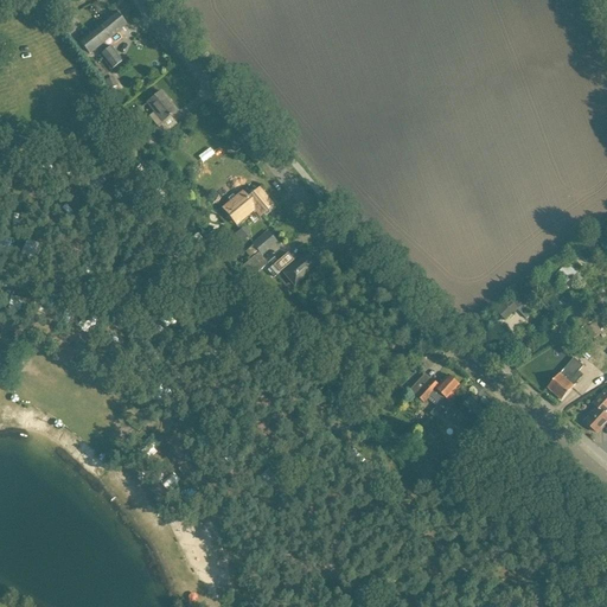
[(80,42),(85,49),(90,55),(127,25),(116,12),(87,36),(80,42)]
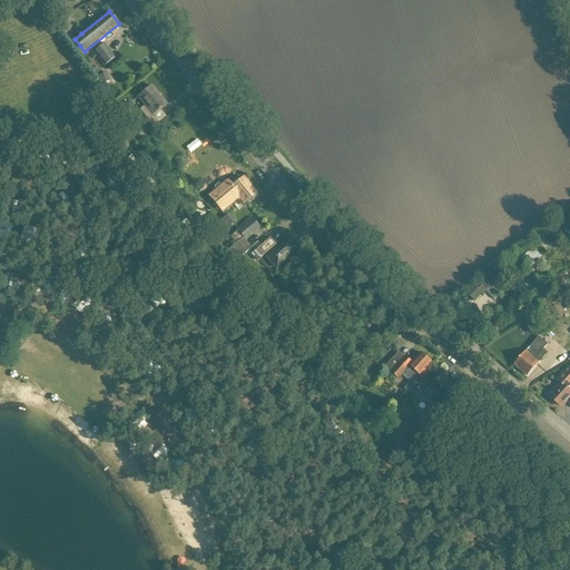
[(105,67),(116,58),(104,43),(94,52),(105,67)]
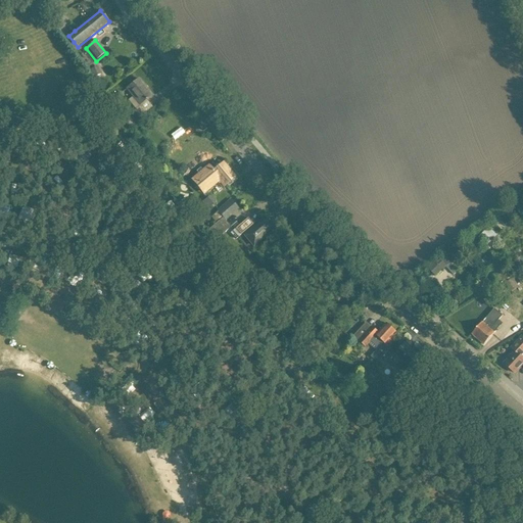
[(129,100),(136,110),(140,107),(141,106),(140,105),(152,95),(139,79),(127,89),(133,96),(129,100)]
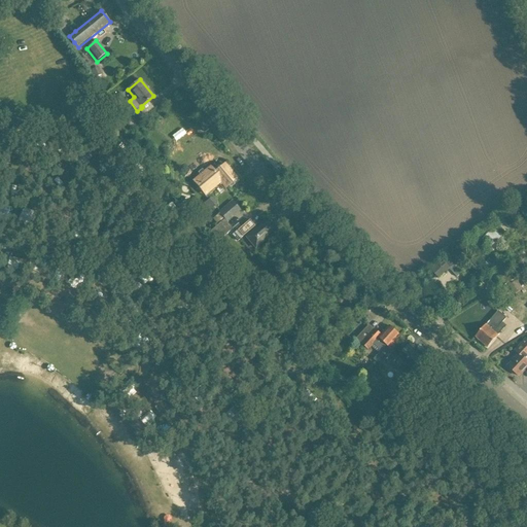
[(135,125),(146,115),(141,108),(137,111),(129,117),(135,125)]
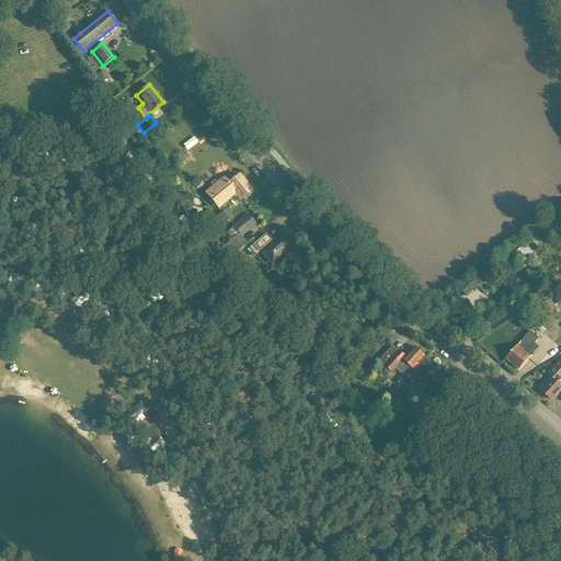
[(252,190),(239,175),(229,184),(225,178),(206,193),(219,207),(236,194),(240,199),(252,190)]
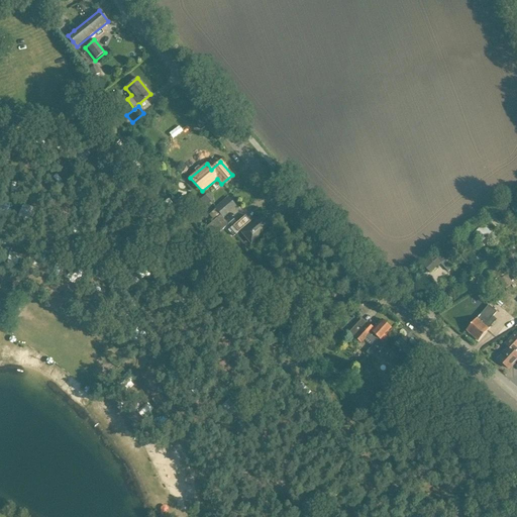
[(202,209),(212,201),(207,195),(197,203),(202,209)]
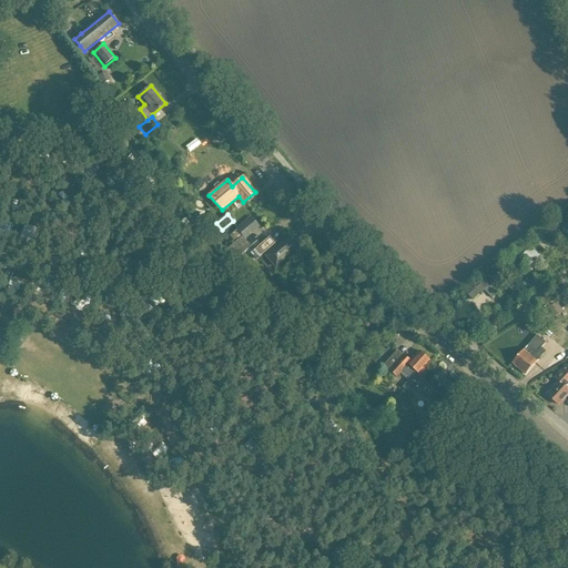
[(244,239),(259,226),(251,217),(230,235),(235,242),(242,236),(244,239)]
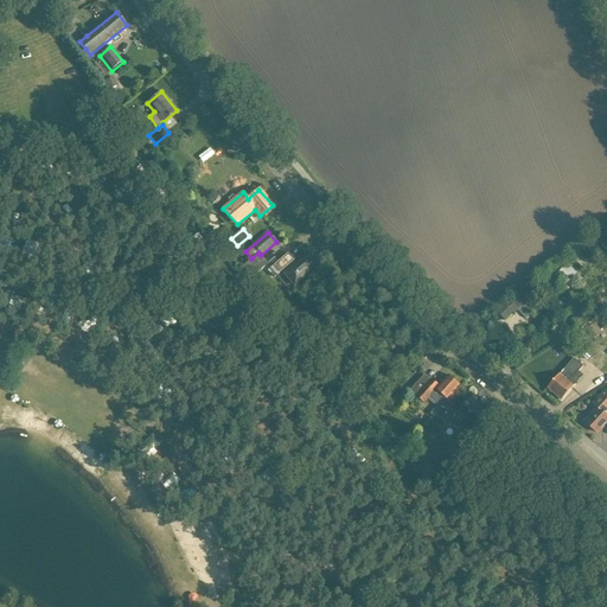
[(594,240),(579,251),(586,262),(601,249),(594,240)]
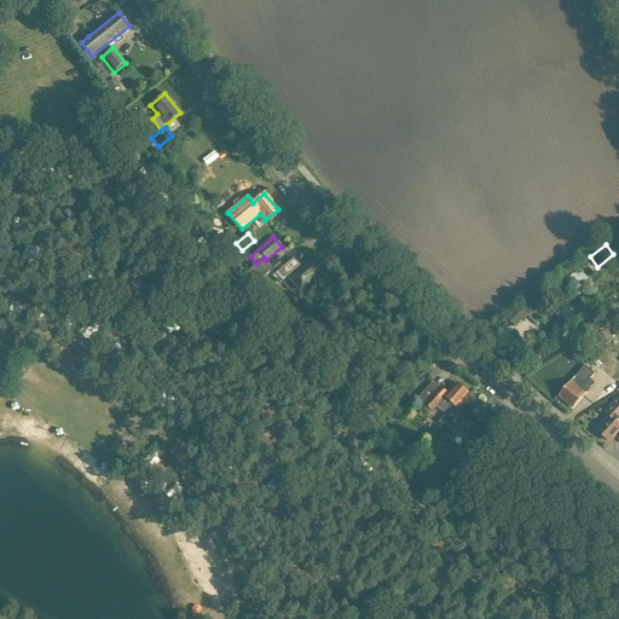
[(256,264),(247,272),(256,284),(273,270),(264,258),(256,264)]
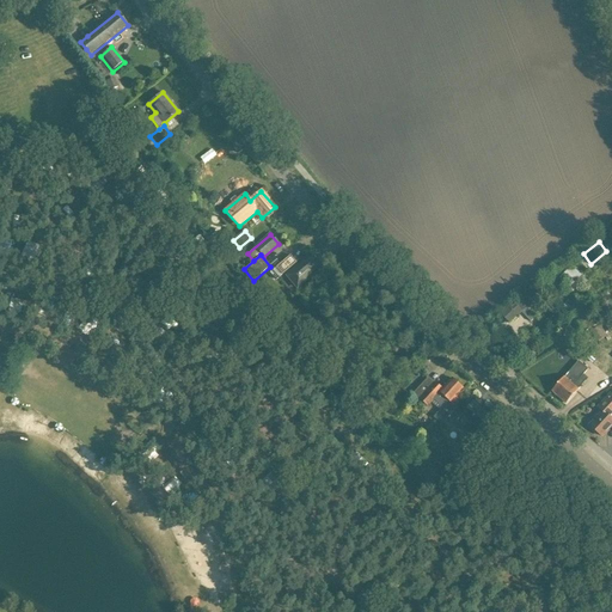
[(297,288),(322,268),(311,255),(287,275),(297,288)]
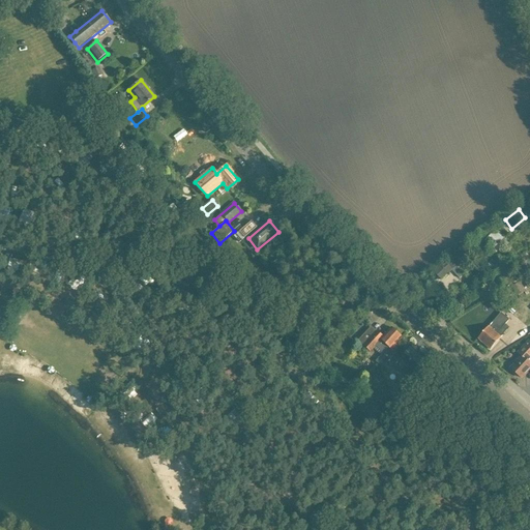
[(460,270),(458,266),(462,262),(454,253),(435,271),(442,280),(451,270),(460,278),(464,274),(460,270)]
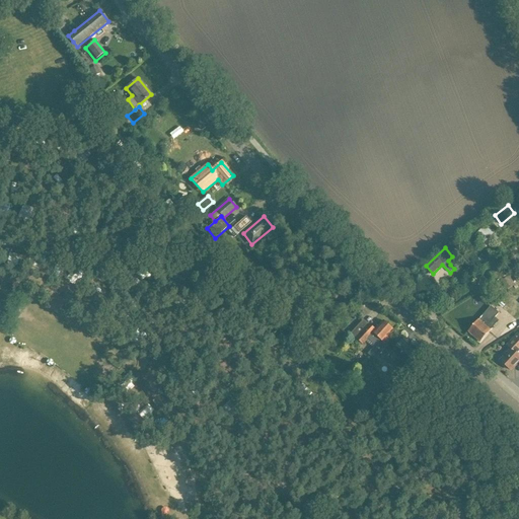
[(20,265),(21,254),(8,253),(8,265),(20,265)]
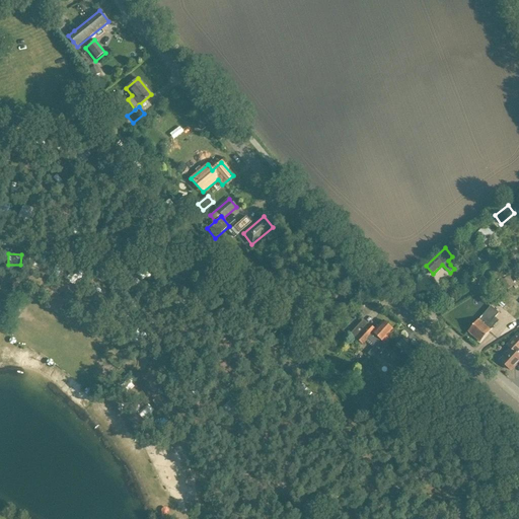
[(507,290),(517,284),(512,275),(502,281),(507,290)]
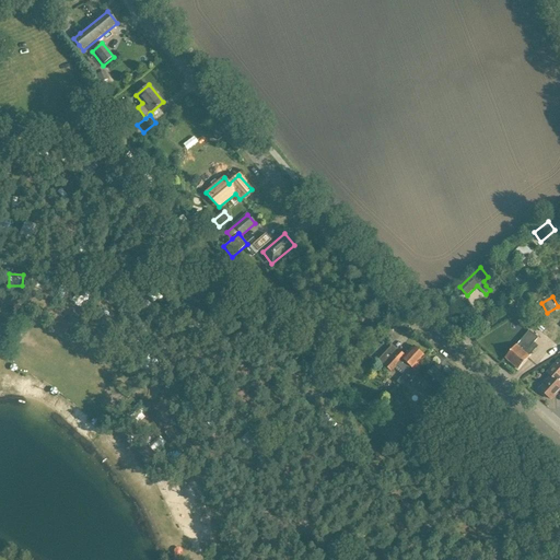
[(559,318),(550,325),(553,330),(559,326),(559,318)]
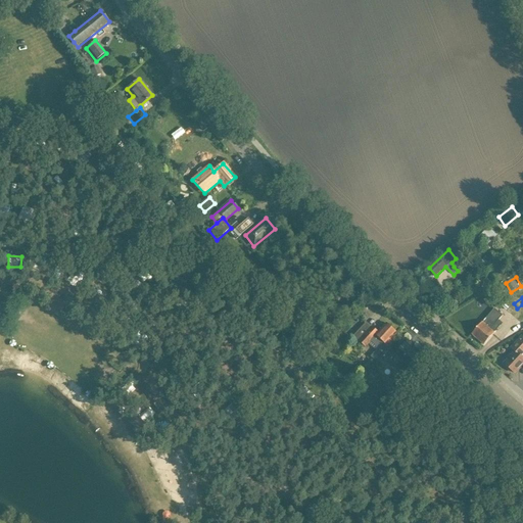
[(498,320),(502,317),(493,310),(472,334),(484,345),(494,333),(503,324),(498,320)]
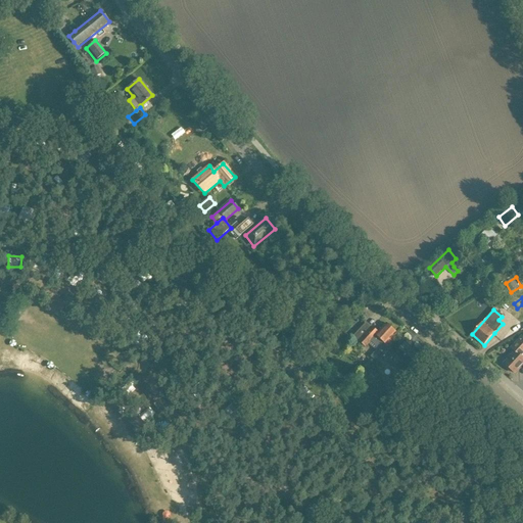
[(522,311),(513,317),(520,330),(522,328),(522,311)]
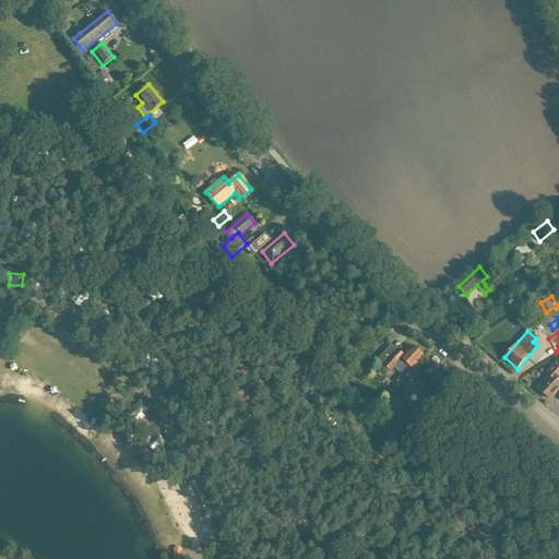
[(424,356),(414,346),(405,356),(397,349),(394,353),(389,348),(378,359),(391,371),(399,364),(406,370),(396,381),(404,388),(406,384),(418,372),(414,368),(424,356)]
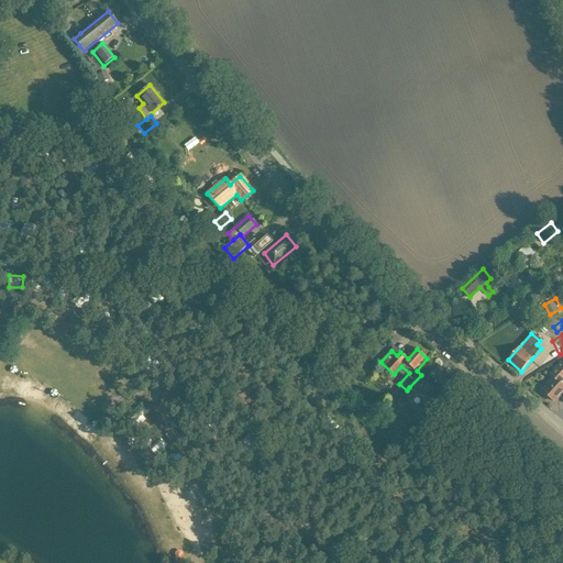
[(562,364),(562,363),(551,375),(555,379),(543,392),(554,401),(562,392),(562,385),(562,384),(562,382),(562,364)]
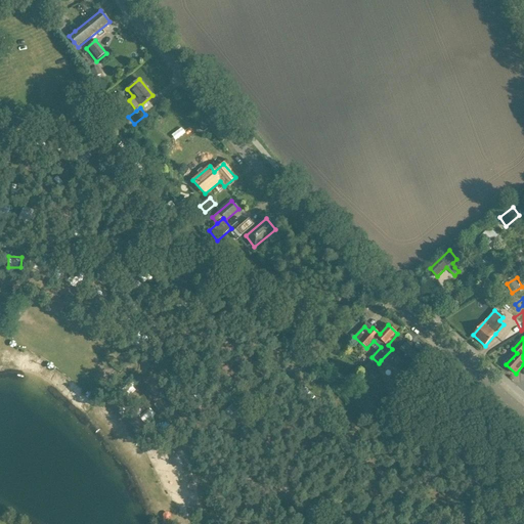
[(407,365),(417,355),(405,345),(391,361),(396,366),(402,360),(407,365)]
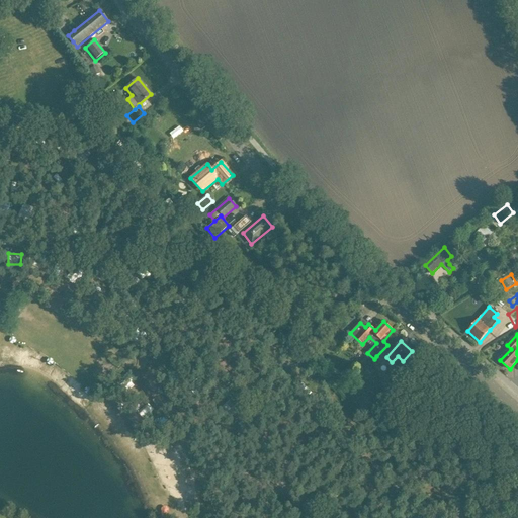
[(381,382),(387,389),(401,373),(395,368),(381,382)]
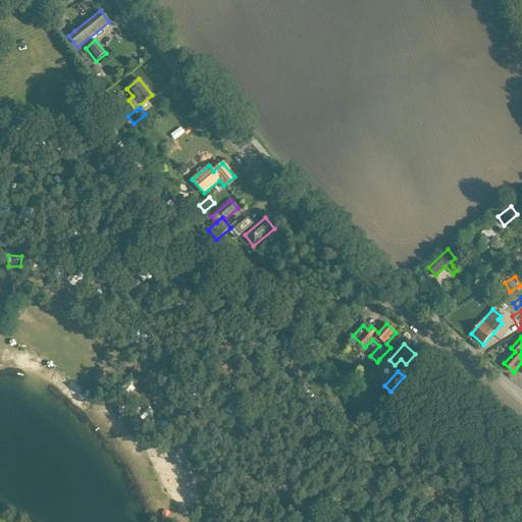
[(369,401),(361,410),(368,417),(376,408),(369,401)]
